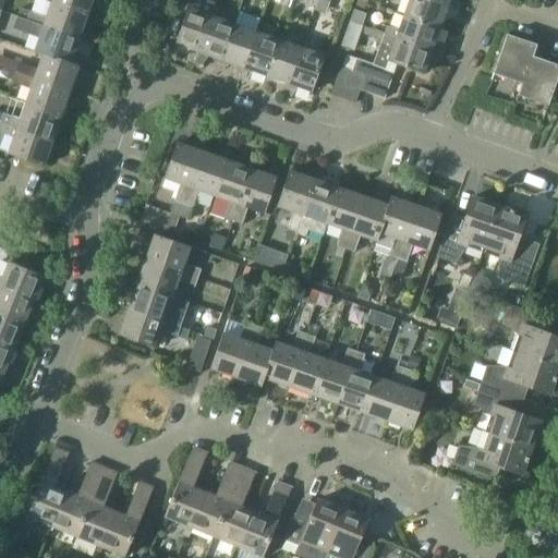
[(86,15),(92,0),(52,0),(51,3),(86,15)]
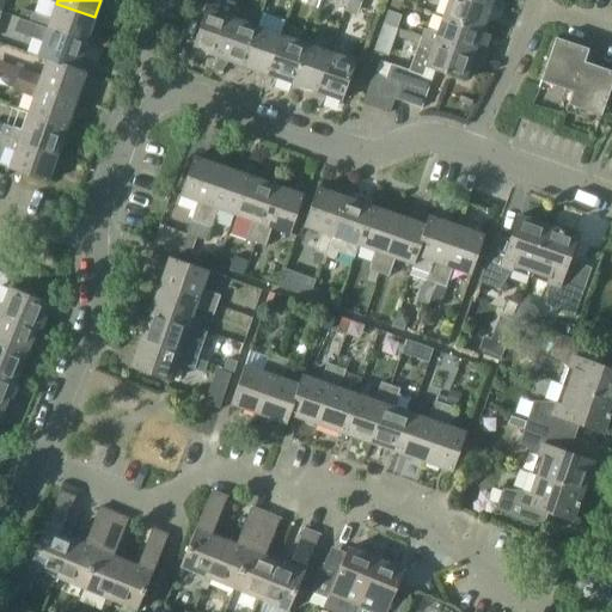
[(214,71),(232,19),(237,6),(219,0),(209,0),(207,11),(193,49),(207,55),(208,68),(214,71)]
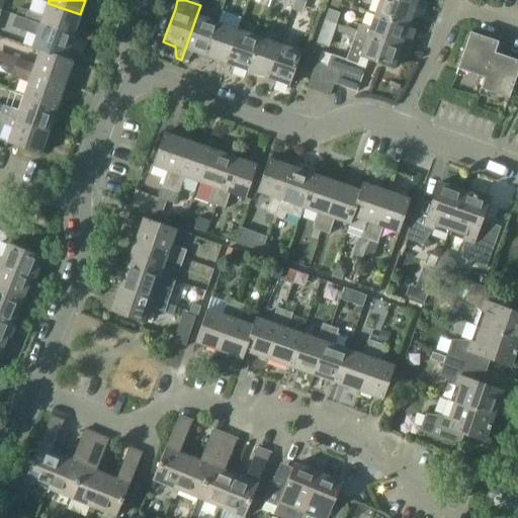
[(303,14),(307,3),(307,0),(295,0),(292,11),(303,14)]
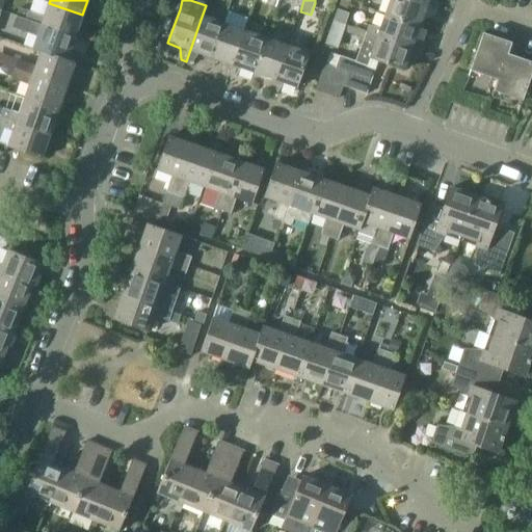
[(407,0),(391,0),(386,17),(419,28),(423,16),(434,17),(436,10),(407,0)]
